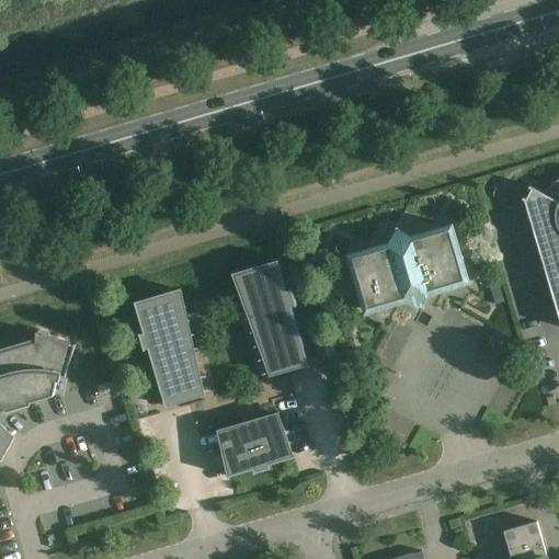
[(543,192),(528,184),(527,185),(531,187),(525,197),(522,195),(521,197),(523,198),(558,320),(558,174),(558,175),(555,178),(552,180),(549,182),(547,185),(545,189),(543,192)]
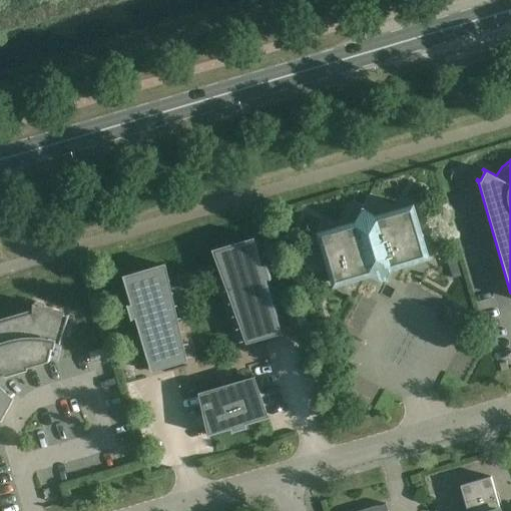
[(362,208),(354,221),(319,232),(333,283),(368,272),(383,279),(388,270),(390,266),(425,256),(411,205),(376,215),(362,208)]
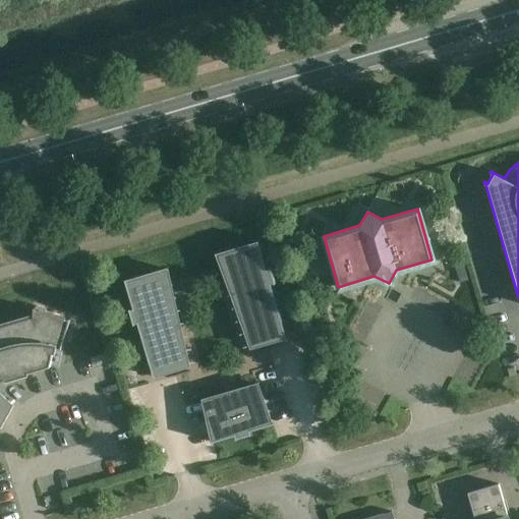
[(269,284),(273,283),(273,284),(275,284),(270,268),(269,269),(265,271),(256,241),(217,253),(250,345),(284,335),(269,284)]
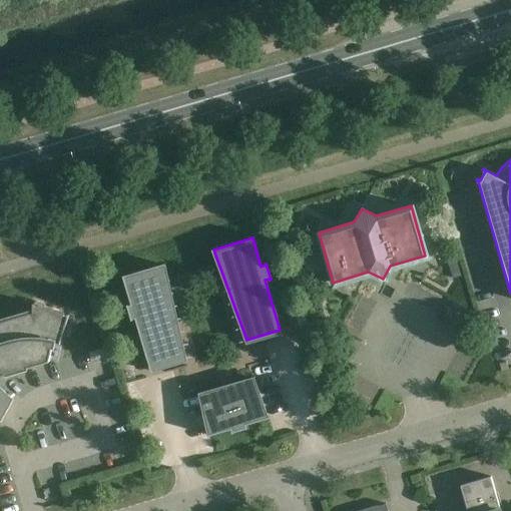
[(135,316),(150,368),(183,358),(162,265),(123,276),(131,302),(127,304),(126,303),(125,303),(130,318),(131,318),(131,317),(135,316)]
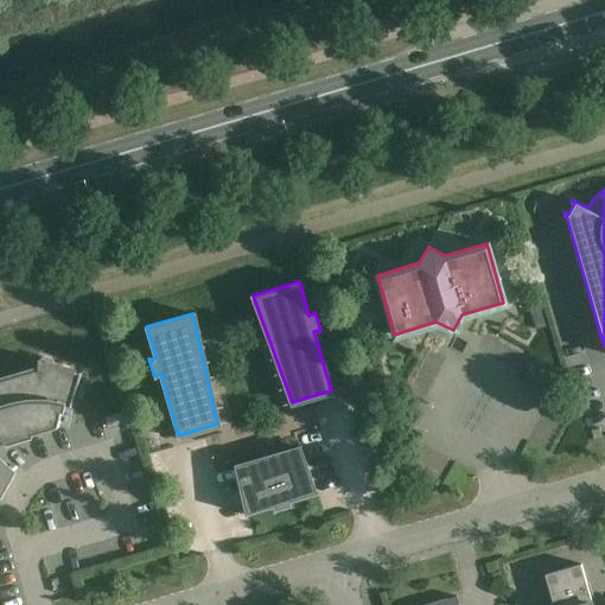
[(0,479),(2,476),(0,475),(0,469),(1,467),(0,466),(0,441),(56,426),(62,405),(69,406),(80,371),(37,358),(37,368),(0,377),(0,479)]
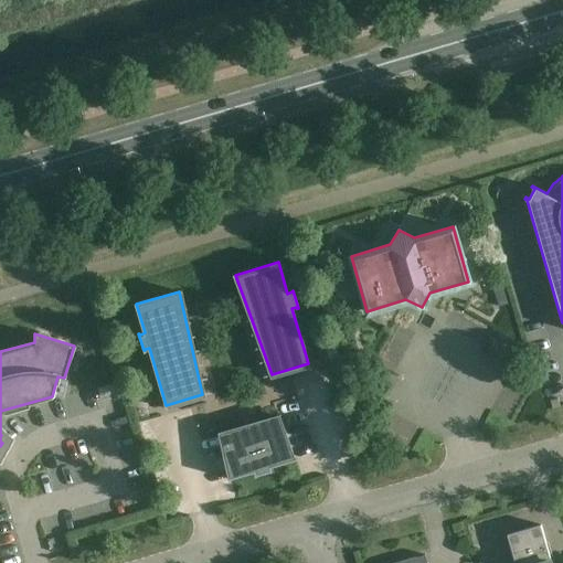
[(80,385),(85,406),(97,403),(95,395),(112,391),(108,379),(80,385)]
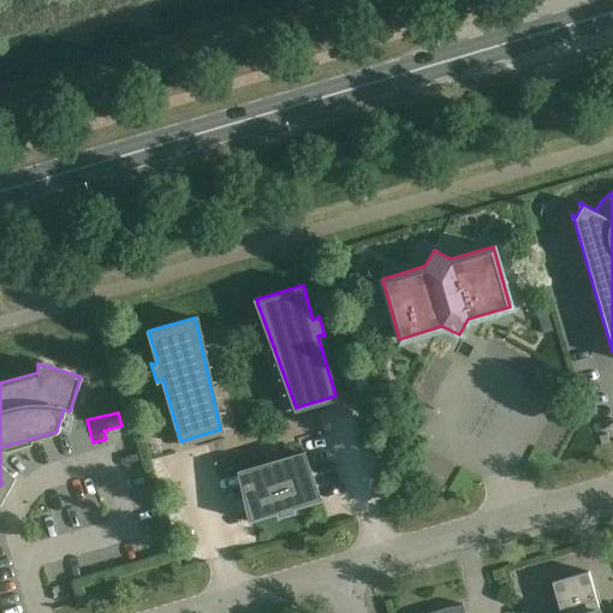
[(221,433),(207,438),(215,466),(230,462),(221,433)]
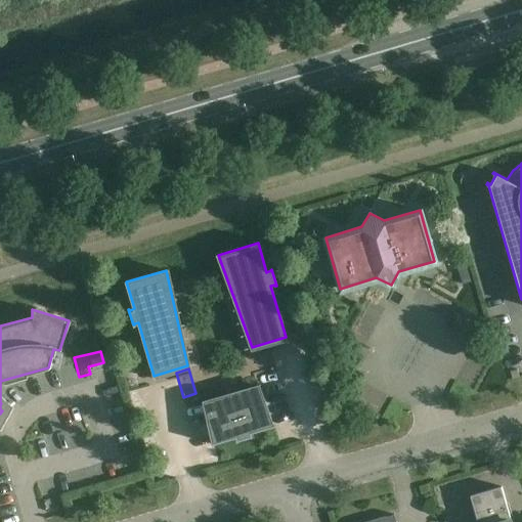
[(234,435),(235,440),(237,440),(237,439),(250,435),(250,436),(252,436),(250,431),(271,424),(257,385),(204,401),(213,441),(234,435)]
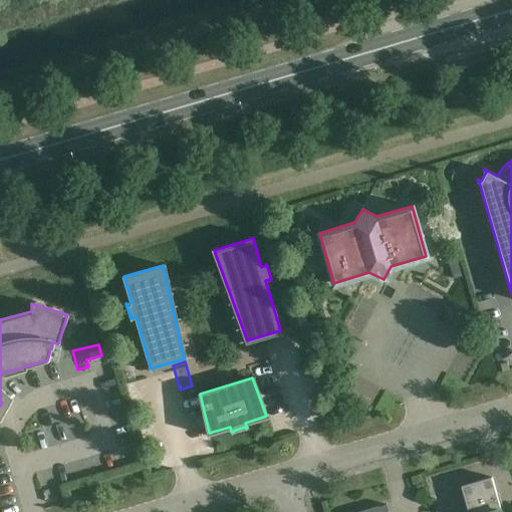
[(500,511),(490,476),(460,485),(467,511),(500,511)]
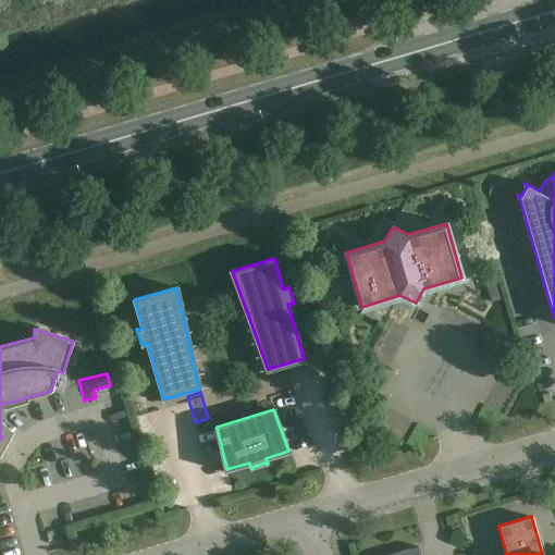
[(419,554),(417,545),(382,554),(419,554)]
